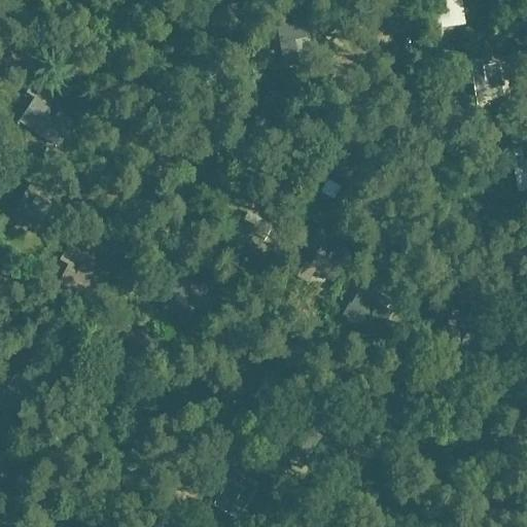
[(463,26),(459,0),(431,0),(436,30),(463,26)]
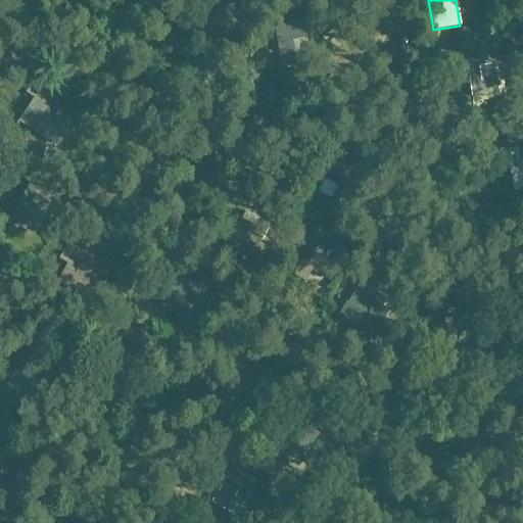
[(283,67),(310,62),(307,50),(316,49),(314,38),(305,39),(302,24),(276,28),(283,67)]
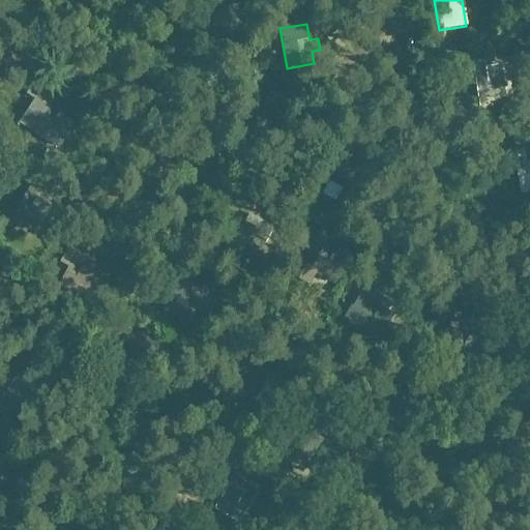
[(477,98),(505,94),(501,66),(484,68),(483,61),(472,63),(477,98)]
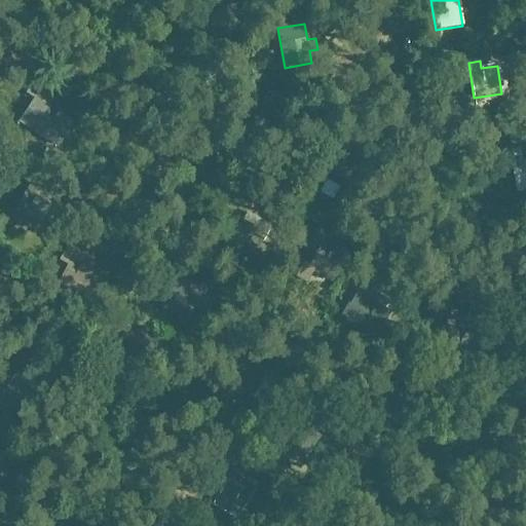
[(55,147),(71,124),(65,120),(70,112),(31,86),(26,95),(34,100),(20,122),(55,147)]
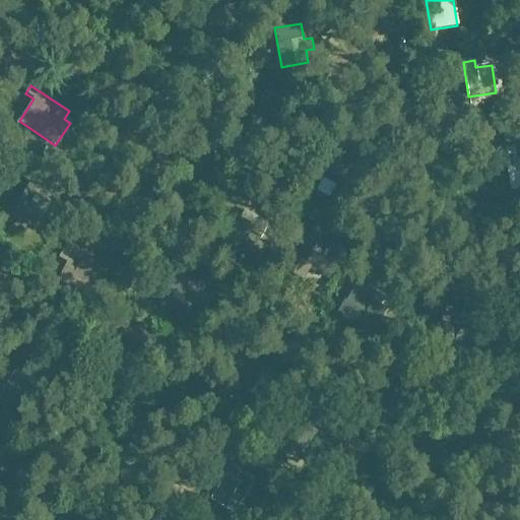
[(323,178),(346,191),(364,159),(340,146),(323,178)]
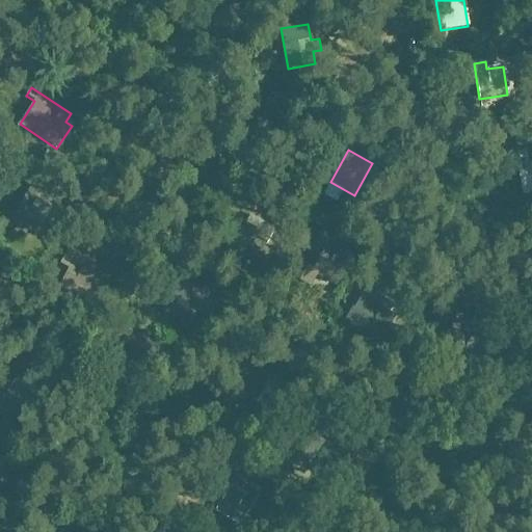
[(515,154),(522,194),(531,192),(531,164),(529,165),(527,152),(515,154)]
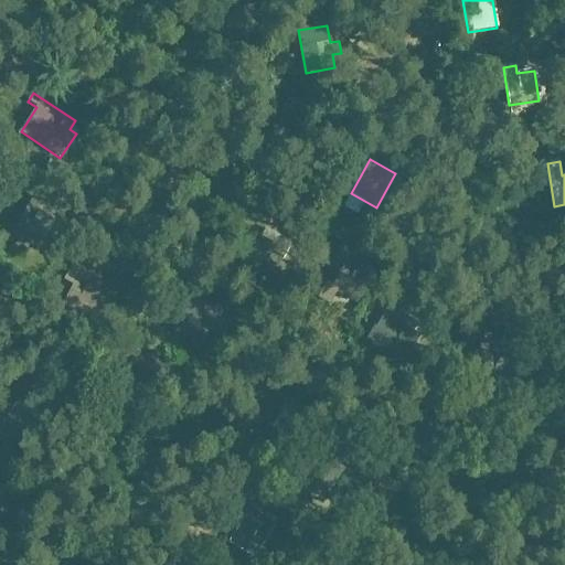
[(33,199),(11,231),(36,247),(57,214),(33,199)]
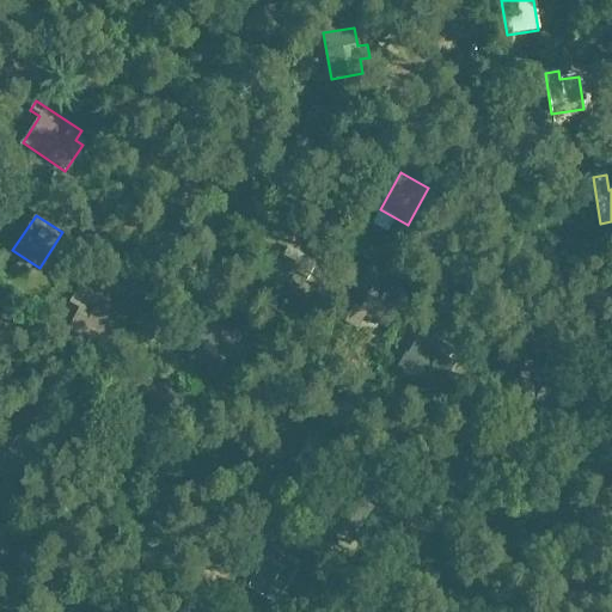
[(286,250),(265,287),(293,303),(314,265),(286,250)]
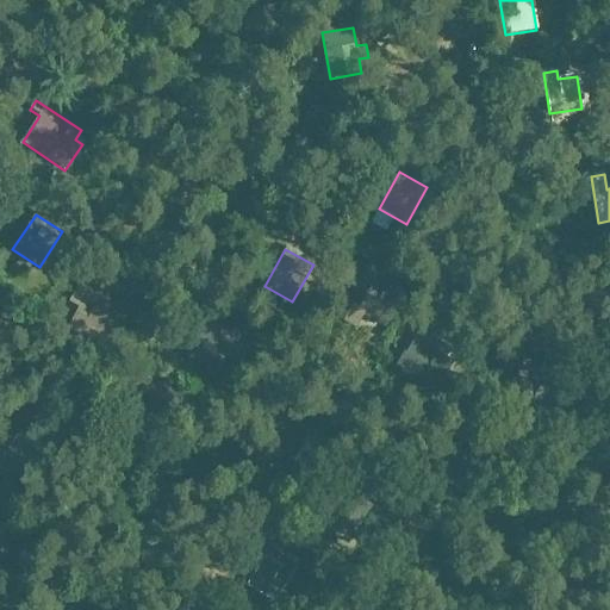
[(385,328),(400,302),(384,292),(390,284),(379,278),(383,271),(371,265),(361,284),(372,290),(361,310),(354,306),(344,323),(358,330),(365,316),(385,328)]
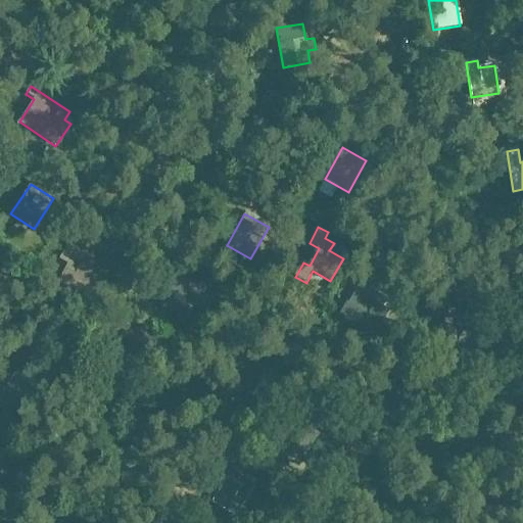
[(57,282),(82,295),(95,272),(88,268),(92,260),(65,246),(58,259),(66,265),(57,282)]
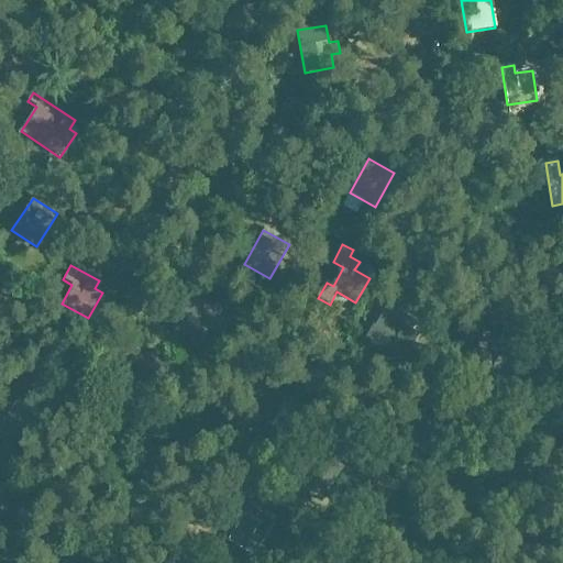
[(192,296),(174,329),(199,343),(219,310),(192,296)]
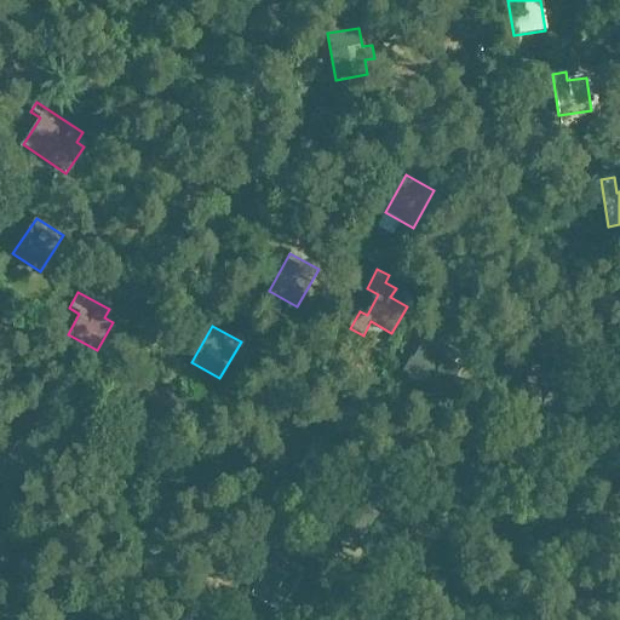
[(403,375),(443,399),(464,362),(426,339),(419,352),(430,360),(425,369),(411,361),(403,375)]
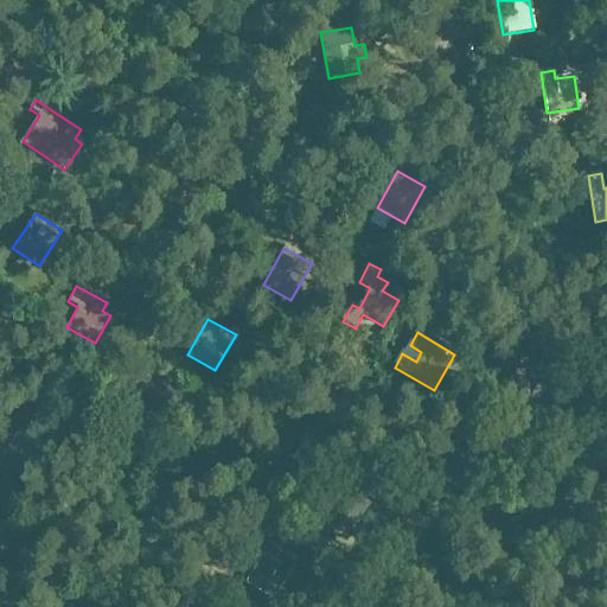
[(547,406),(556,410),(569,388),(532,368),(510,406),(537,422),(547,406)]
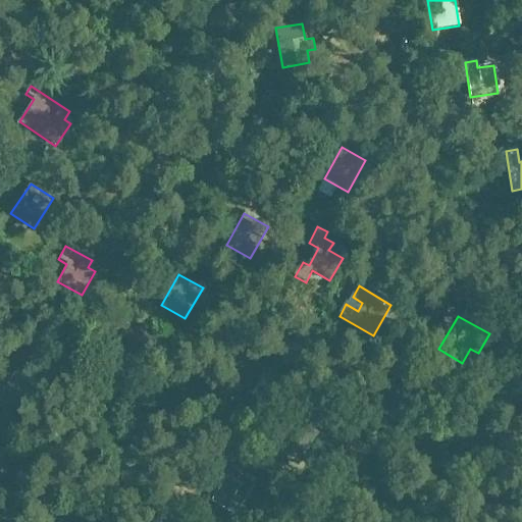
[(126,366),(138,346),(147,351),(153,340),(120,321),(103,353),(126,366)]
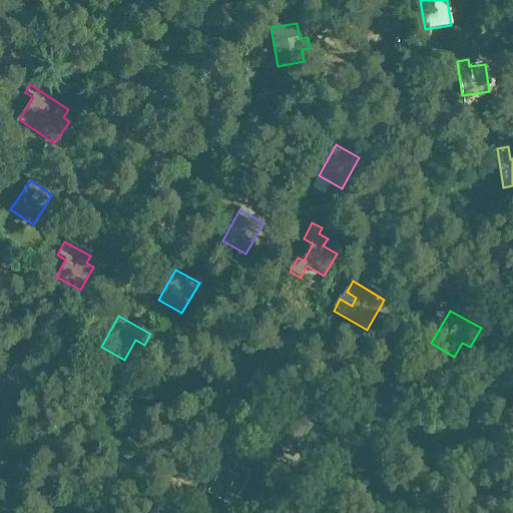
[(293,458),(312,428),(289,414),(270,444),(293,458)]
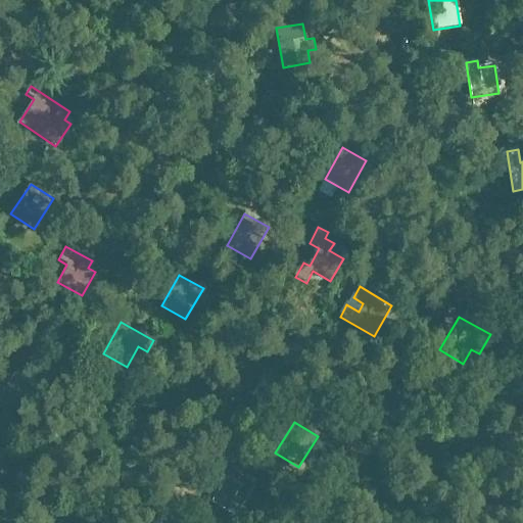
[(0,484),(14,461),(0,453),(0,484)]
